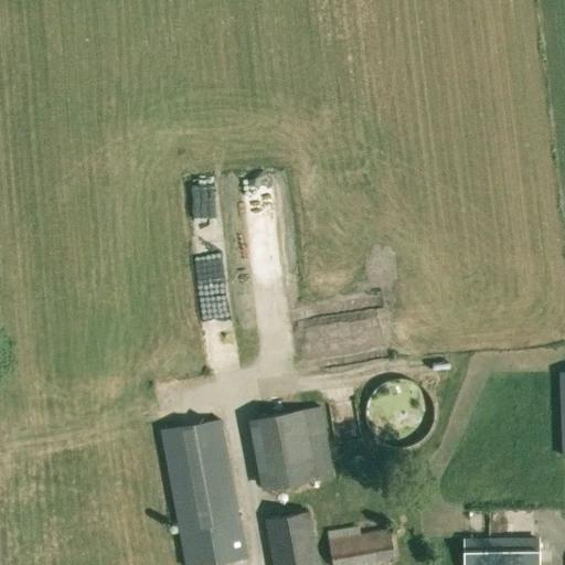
[(204,233),(204,259),(223,259),(223,233),(204,233)]
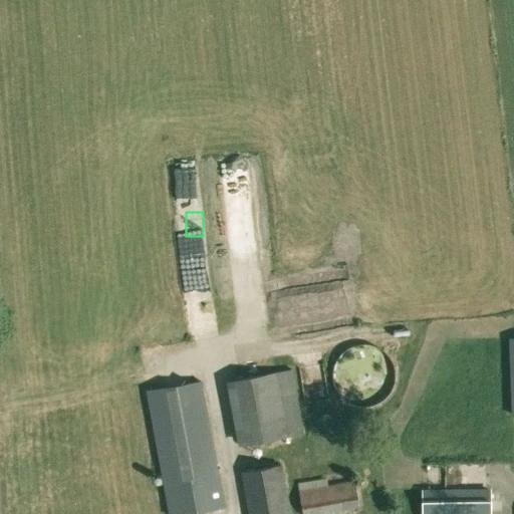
[(334,381),(334,383),(335,387),(336,389),(338,392),(339,394),(341,396),(343,398),(345,399),(348,401),(350,402),(352,403),(355,404),(358,405),(360,405),(363,405),(366,405),(368,405),(371,404),(374,404),(376,403),(379,402),(381,400),(383,399),(386,397),(388,395),(390,393),(391,390),(392,388),(393,386),(394,382),(395,379),(395,377),(396,374),(395,371),(395,369),(395,366),(394,363),(393,361),(392,358),(390,356),(389,354),(387,352),(384,350),(382,348),(380,347),(377,346),(375,345),(372,344),(370,343),(367,343),(364,343),(362,343),(359,343),(356,343),(354,344),(351,345),(349,346),(346,348),(344,349),(342,351),(340,353),(339,355),(337,357),(336,360),(335,362),(334,365),(333,367),(333,370),(333,373),(333,375),(333,378),(334,381)]
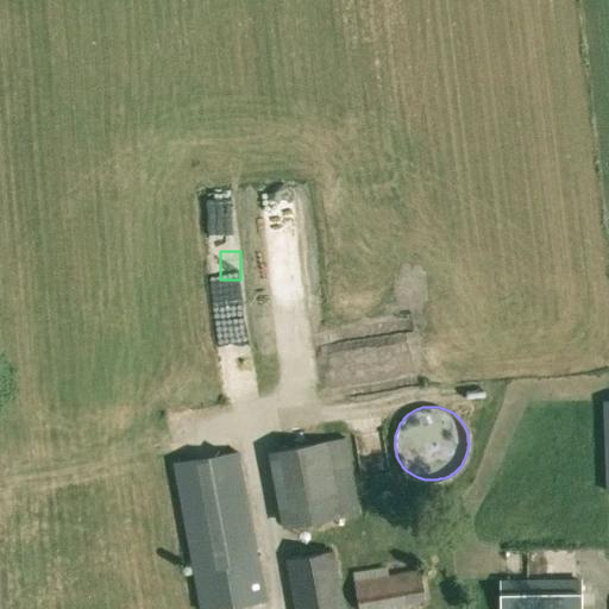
[(267,451),(281,527),(293,525),(341,515),(358,512),(345,437),(327,440),(280,449),(267,451)]
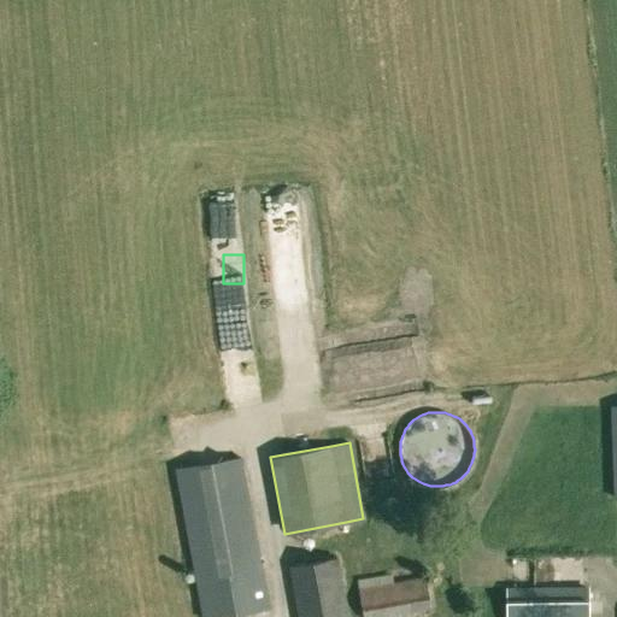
[(175,469),(204,616),(216,616),(272,607),(266,573),(263,573),(242,458),(175,469)]
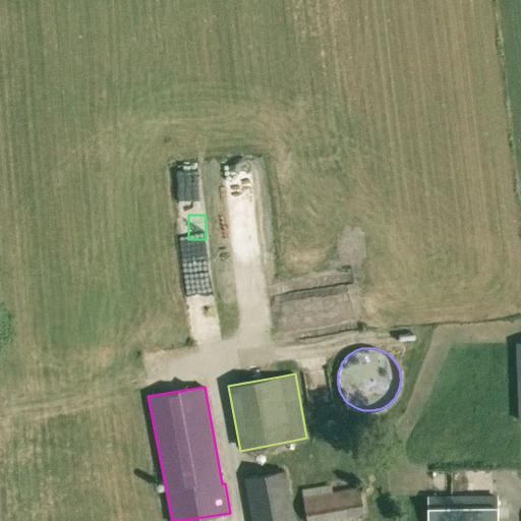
[(244,478),(251,520),(295,520),(287,470),(244,478)]
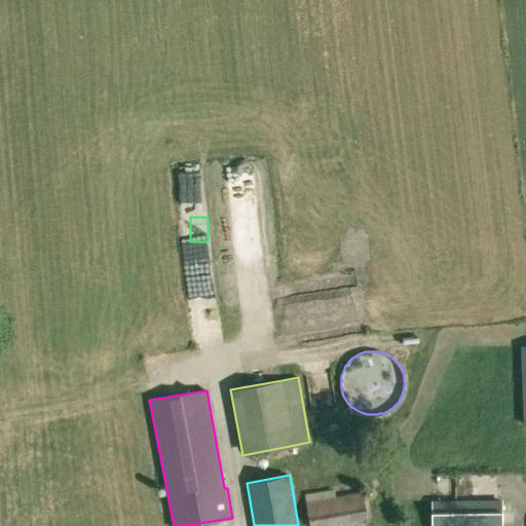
[(306,500),(310,525),(326,525),(368,519),(364,491),(306,500)]
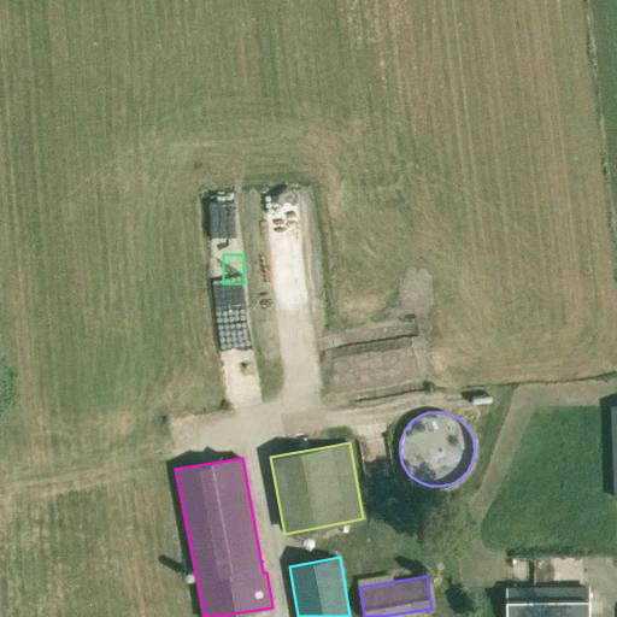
[(507,589),(507,616),(589,616),(591,588),(507,589)]
